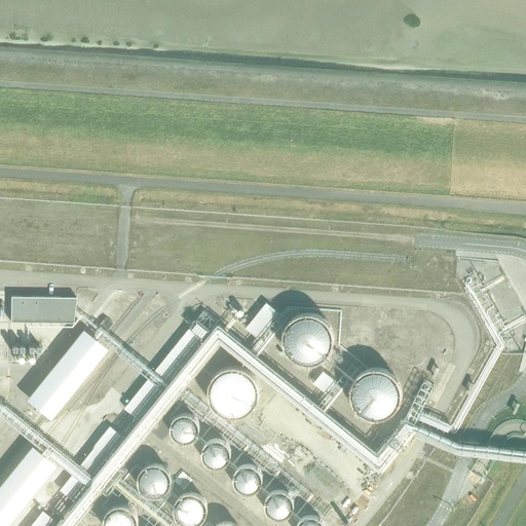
[(10,296),(10,322),(70,322),(70,297),(10,296)]
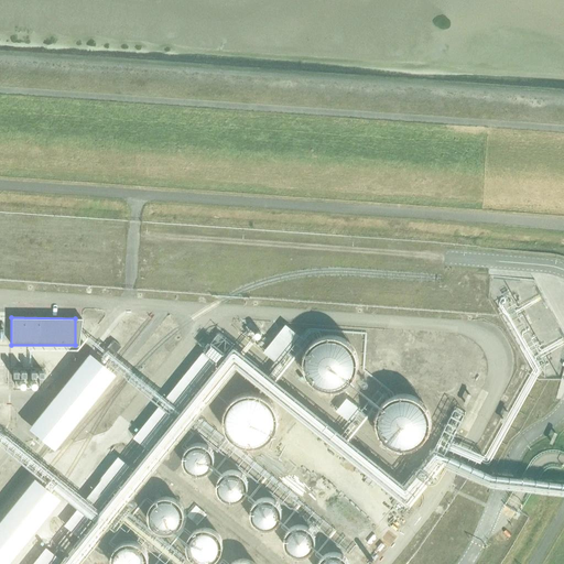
[(300,335),(286,323),(266,349),(279,360),(300,335)]
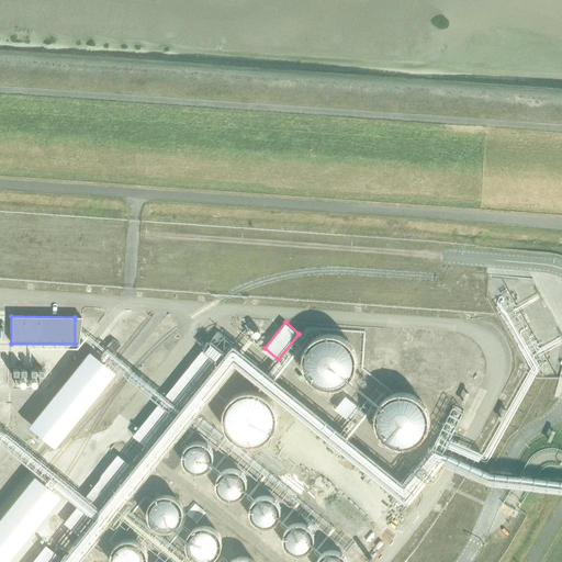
[(222,332),(215,339),(226,347),(232,340),(222,332)]
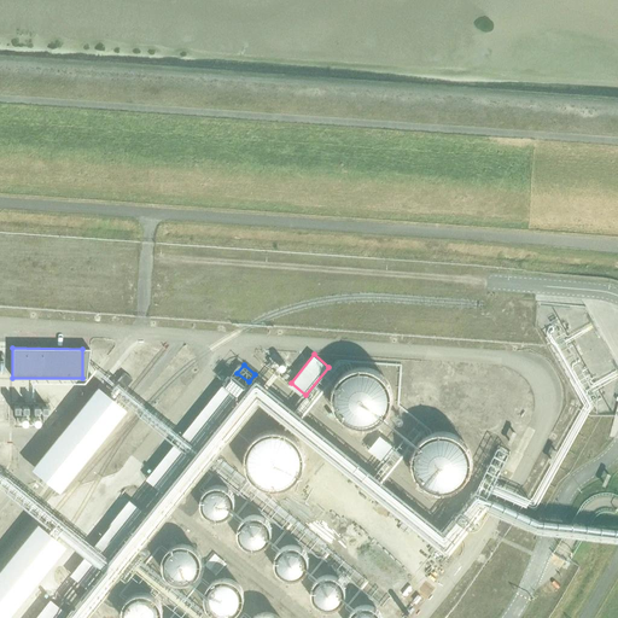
[(347,419),(351,421),(357,425),(362,425),(369,426),(374,425),(379,424),(384,420),(389,415),(392,412),(395,406),(396,401),(396,395),(396,389),(394,383),(390,378),(385,373),(380,369),(374,367),(367,366),(361,366),(355,368),(350,372),(344,375),(342,379),(339,385),(337,390),(337,395),(337,400),(338,406),(340,410),(344,415),(347,419)]
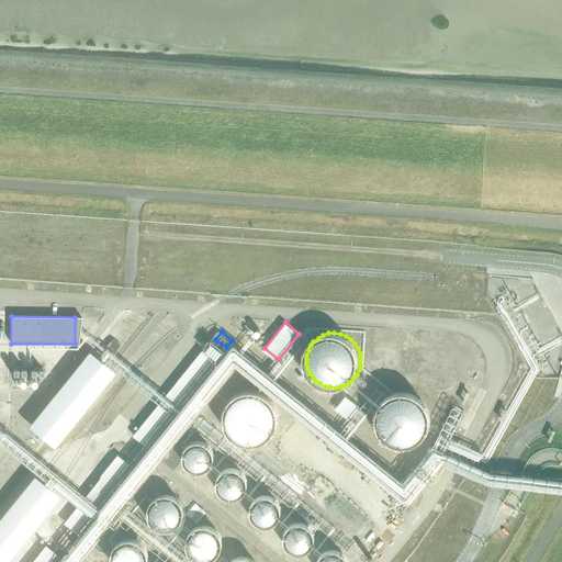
[(217,362),(203,350),(133,435),(148,447),(217,362)]
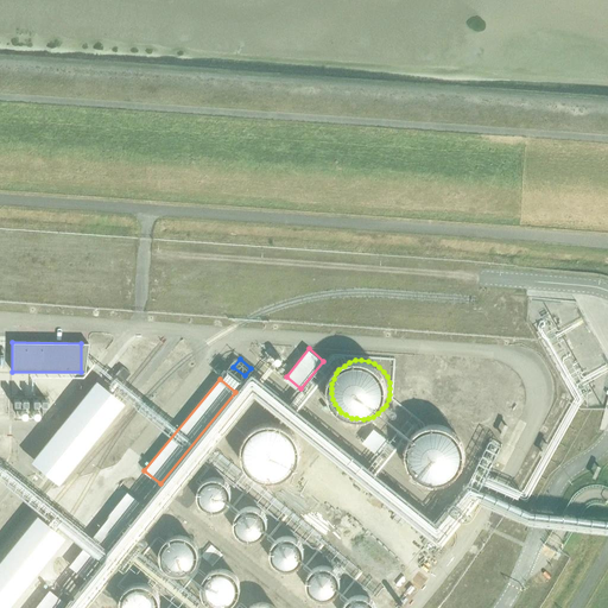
[(253,475),(258,477),(263,480),(268,481),(274,482),(280,481),(285,480),(290,476),(295,472),(298,468),(301,462),(302,457),(302,450),(302,445),(299,439),(296,435),(291,430),(286,426),(280,424),(273,423),(267,423),(261,425),(255,429),(251,432),(248,436),(246,442),(244,447),(244,451),(244,456),(245,462),(247,467),(249,472),(253,475)]
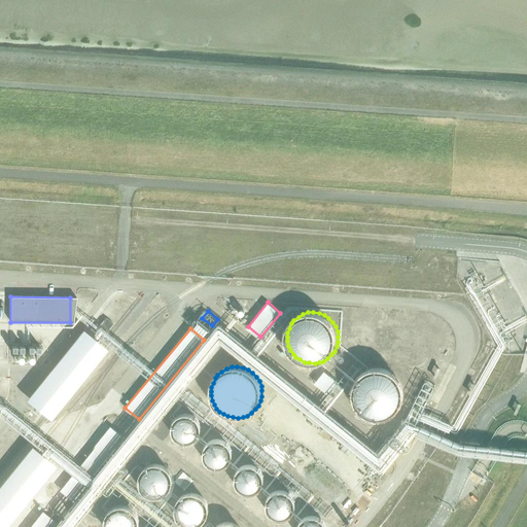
[(363,414),(367,416),(372,418),(377,419),(382,420),(386,419),(390,418),(395,415),(399,411),(401,408),(403,402),(405,398),(406,392),(405,388),(402,383),(399,379),(396,375),(391,372),(386,370),(380,369),(376,369),(370,371),(365,374),(361,377),(358,380),(356,385),(355,389),(354,393),(354,397),(356,402),(357,407),(360,411),(363,414)]
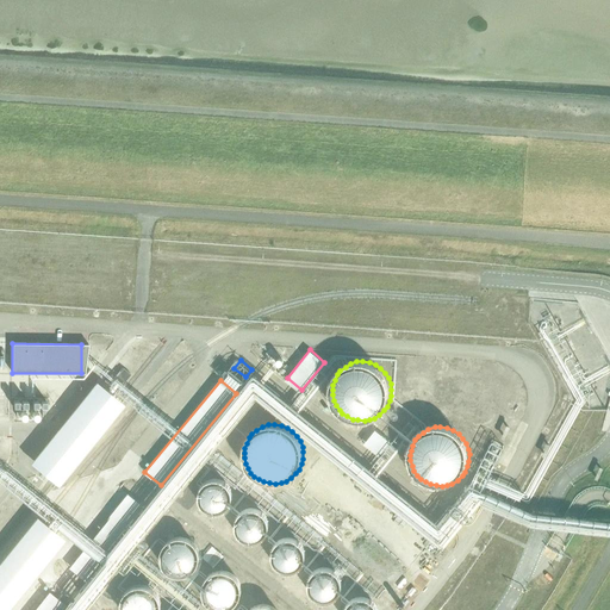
[(144,505),(129,493),(68,567),(83,579),(144,505)]
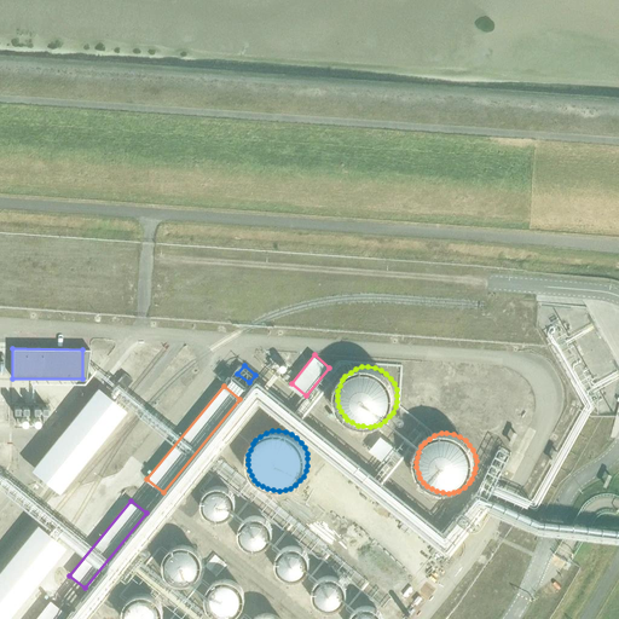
[(0,618),(5,618),(65,545),(38,524),(0,568),(0,618)]
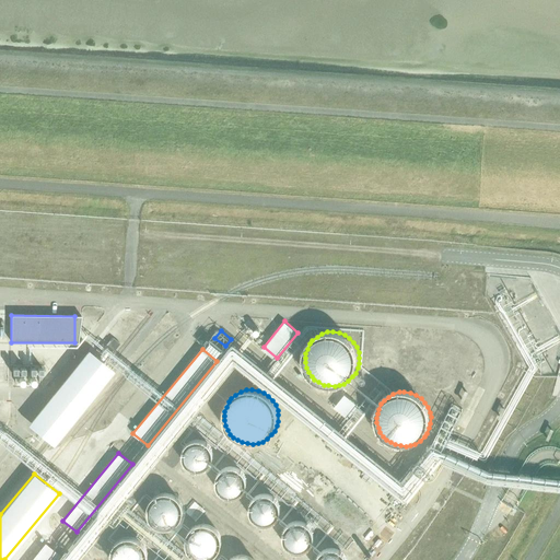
[(55,559),(59,555),(45,543),(31,559),(55,559)]
